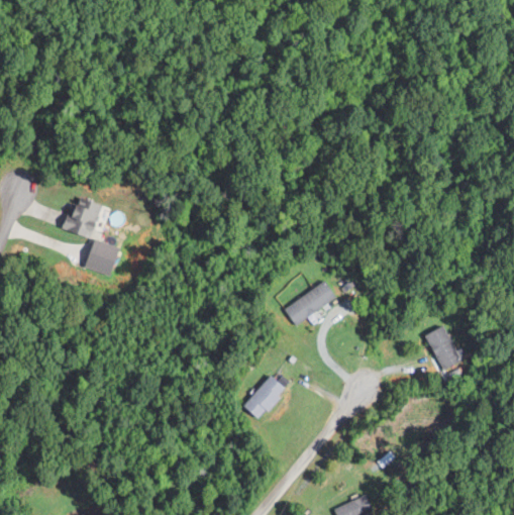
[(61,228),(93,238),(103,203),(82,197),(76,217),(65,214),(61,228)]
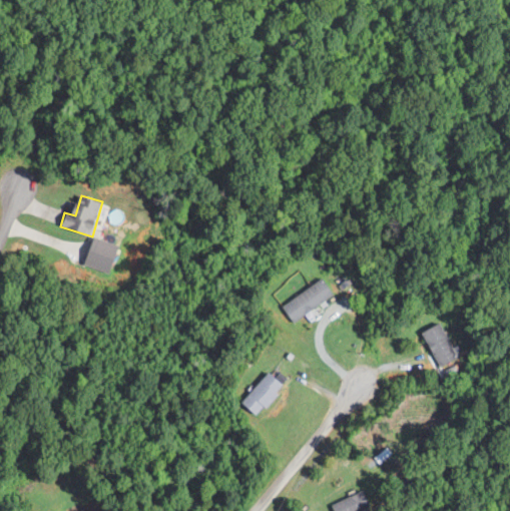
[(86,266),(111,276),(121,248),(96,239),(86,266)]
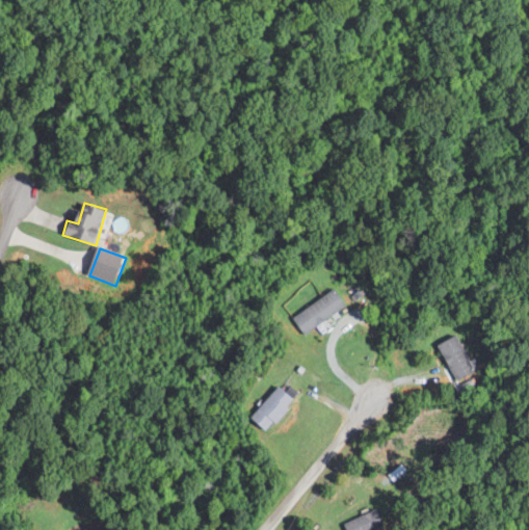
[(291,317),(302,335),(345,307),(334,289),(291,317)]
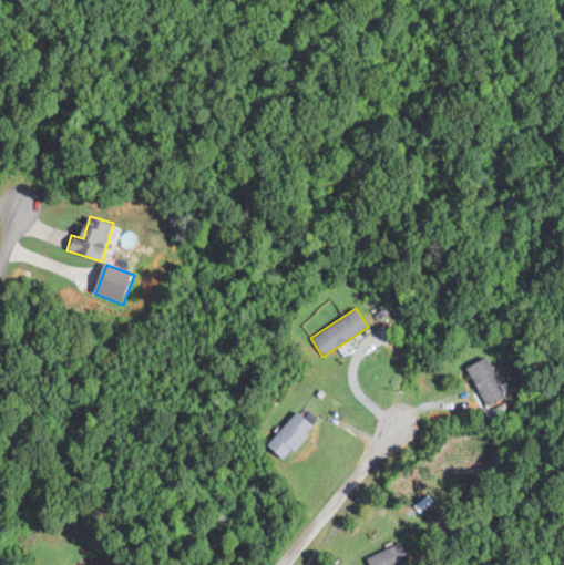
[(463,368),(482,408),(502,398),(484,359),(463,368)]
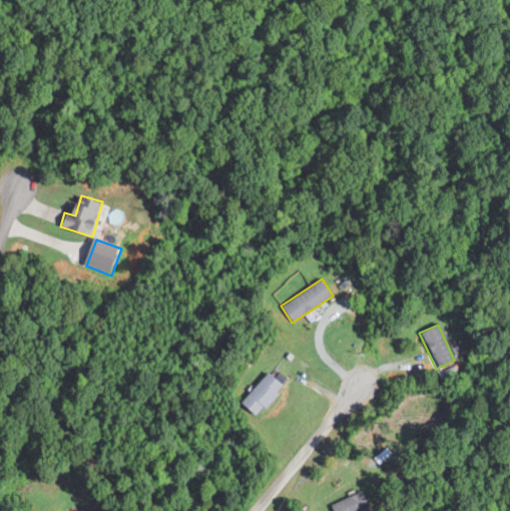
[(257,416),(286,386),(271,371),(241,402),(257,416)]
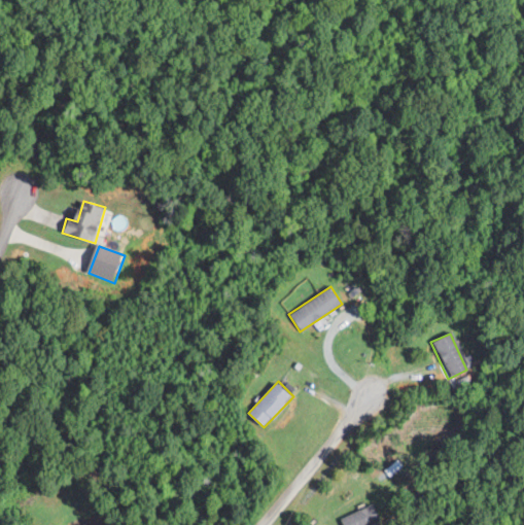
[(371,524),(381,520),(374,504),(339,521),(341,524),(371,524)]
